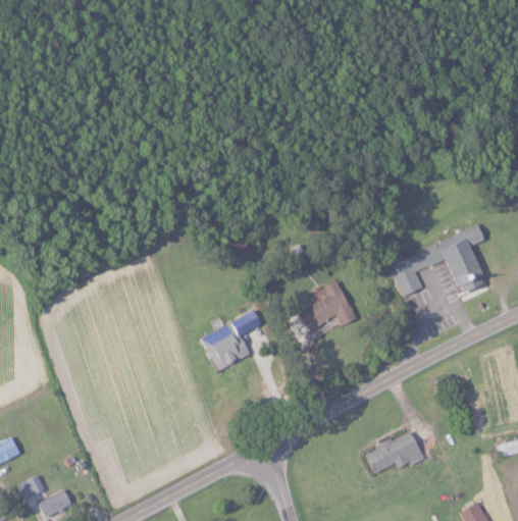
[(401,296),(421,288),(415,271),(445,260),(457,293),(483,282),(469,246),(483,241),(478,227),(387,263),(401,296)]
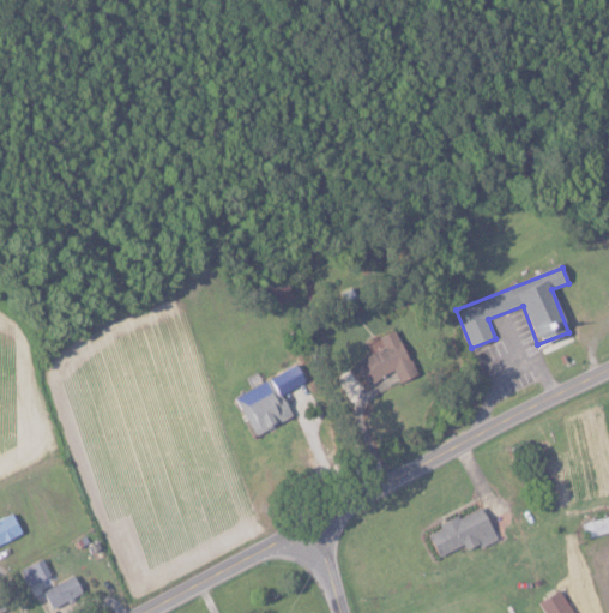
[(367,388),(372,386),(387,374),(395,371),(399,383),(410,379),(417,373),(414,365),(404,352),(395,330),(386,334),(372,344),(375,352),(353,368),(367,388)]
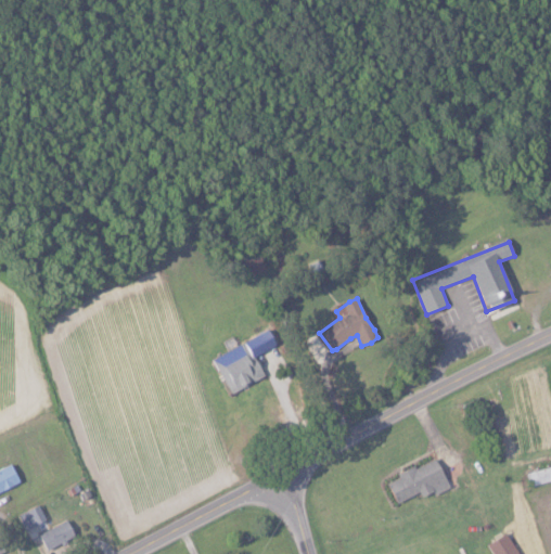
[(265,377),(254,357),(274,346),(267,331),(213,359),(231,394),(265,377)]
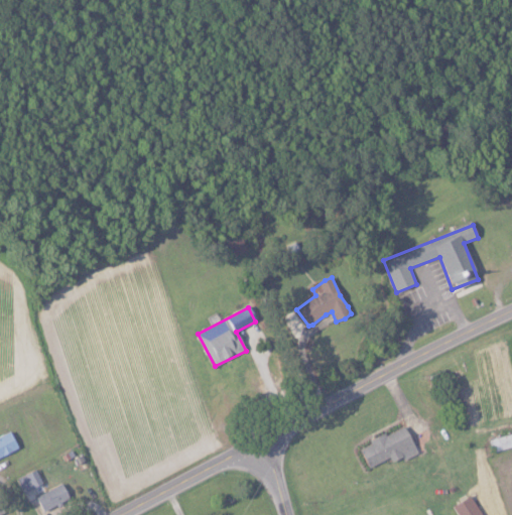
[(419,454),(405,426),(385,436),(385,434),(359,447),(369,469),(390,459),(392,463),(403,458),(405,461),(419,454)]
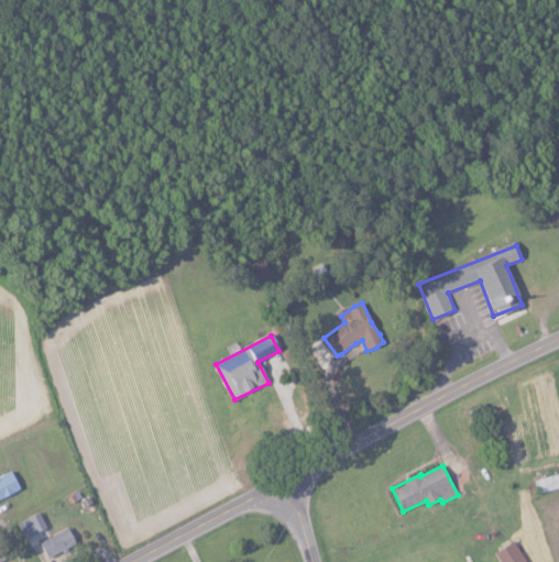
[(0,476),(0,499),(21,489),(12,471),(0,476)]
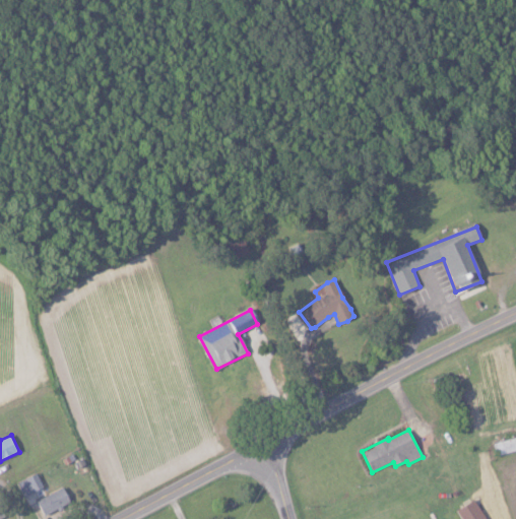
[(44,488),(38,473),(18,481),(24,496),(44,488)]
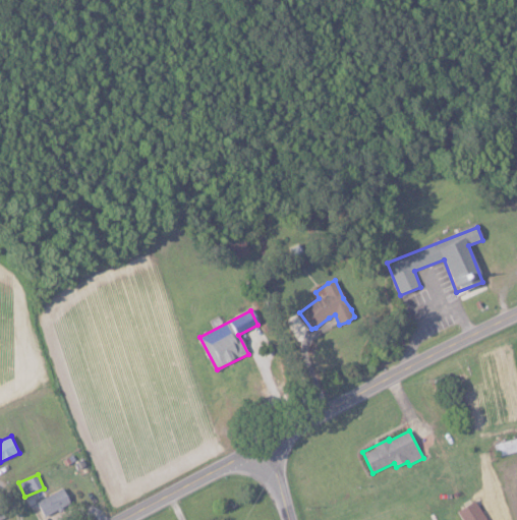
[(72,503),(64,487),(36,503),(44,517),(72,503)]
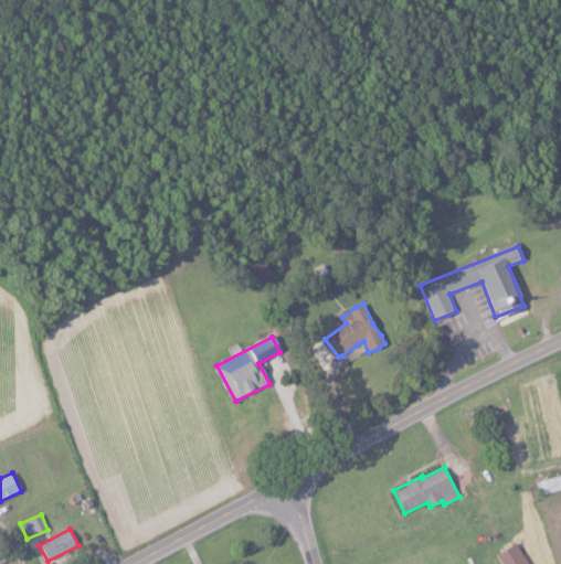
[(528,563),(515,542),(496,554),(501,563),(528,563)]
